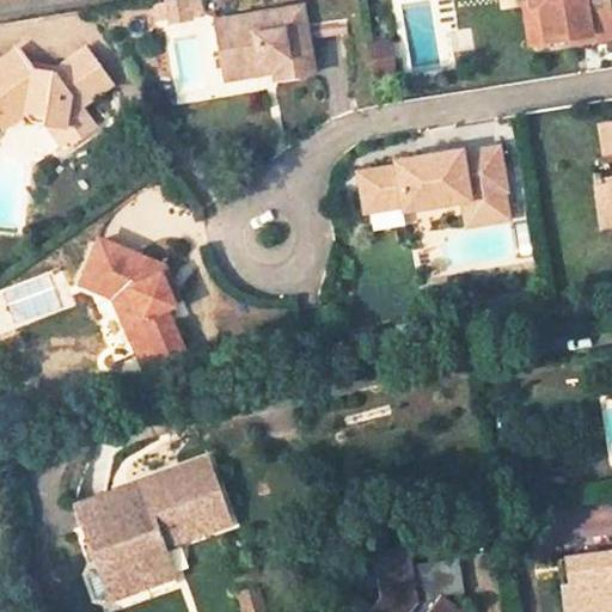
[(538,4),(544,40),(587,32),(587,28),(601,25),(599,14),(609,13),(611,12),(611,0),(528,0),(530,5),(538,4)]
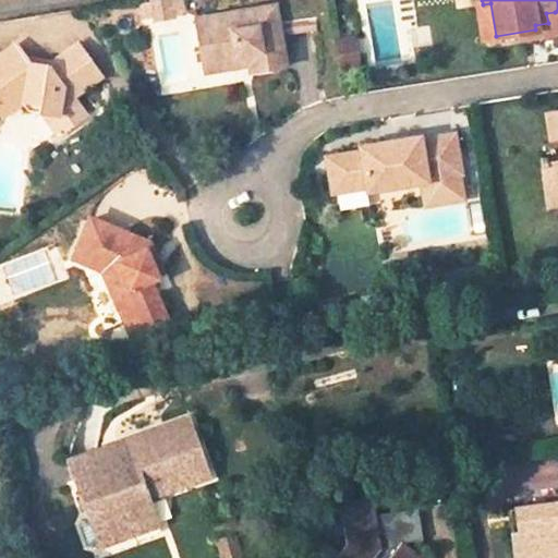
[(196,13),(203,58),(247,52),(247,60),(249,68),(286,61),(276,1),(196,13)]
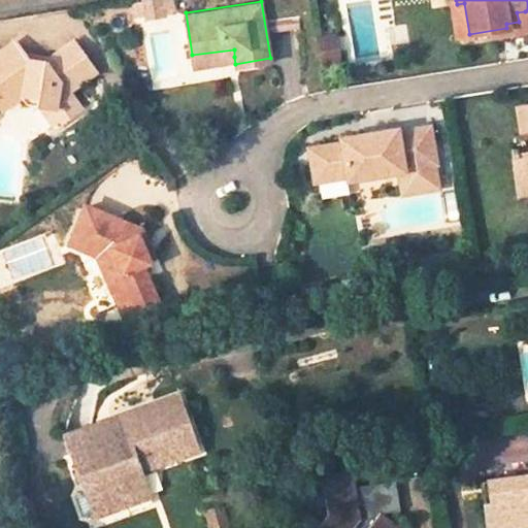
[(452,5),(457,36),(469,34),(464,3),(457,4),(452,5)]
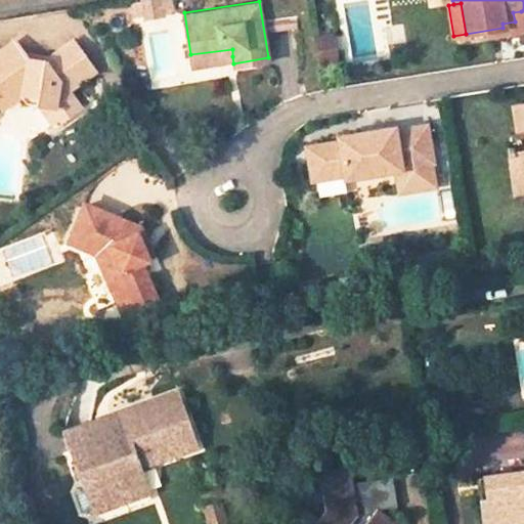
[(515,22),(503,24),(503,28),(504,35),(523,31),(523,30),(521,11),(513,12),(515,22)]
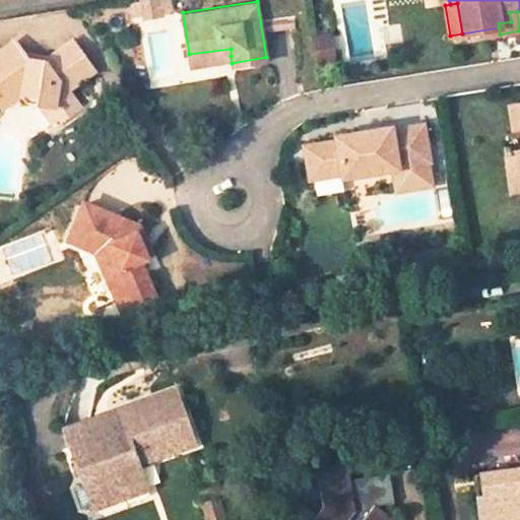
[(332,31),(311,36),(316,67),(337,63),(332,31)]
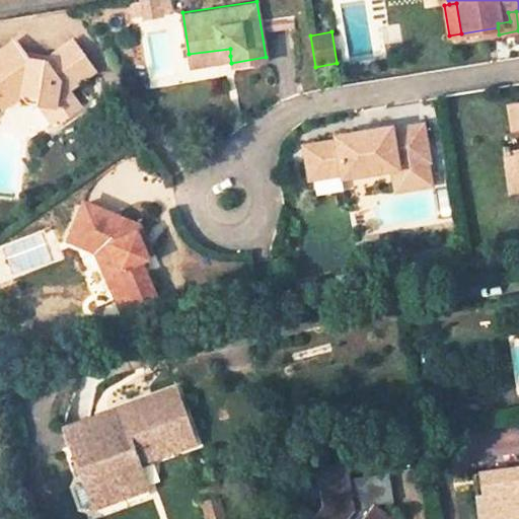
[(17,43),(0,54),(0,106),(2,106),(5,109),(25,95),(39,97),(38,106),(56,109),(65,121),(82,107),(70,89),(96,72),(75,43),(46,62),(28,59),(17,43)]
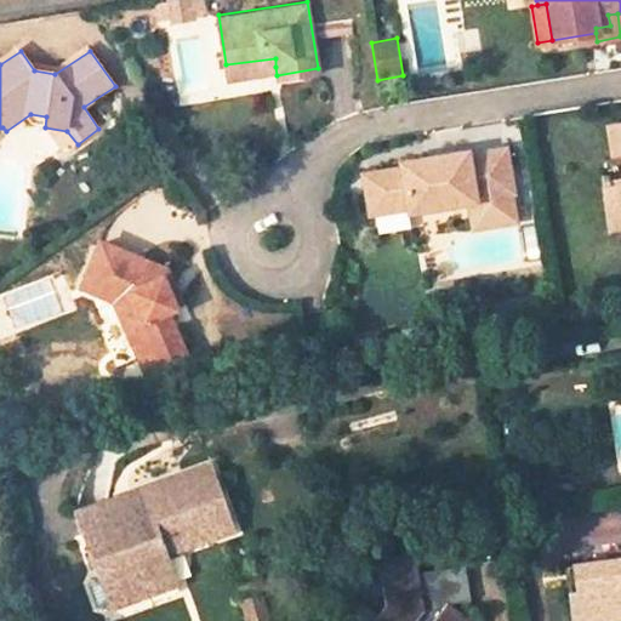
[(227,74),(275,67),(275,58),(226,64),(227,74)]
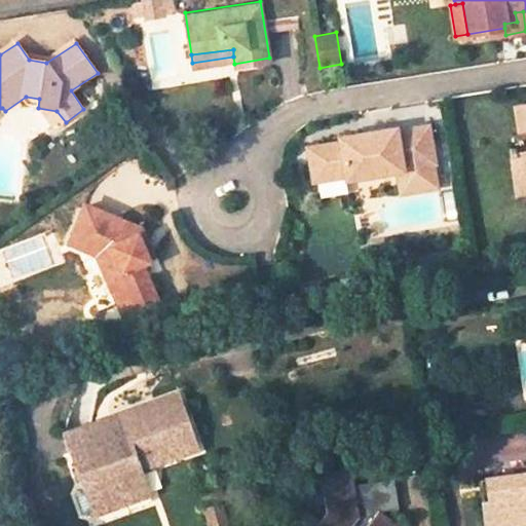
[(405,126),(345,136),(345,140),(313,145),(318,179),(318,180),(351,176),(351,179),(406,170),(409,191),(445,186),(442,161),(436,124),(405,129),(405,126)]
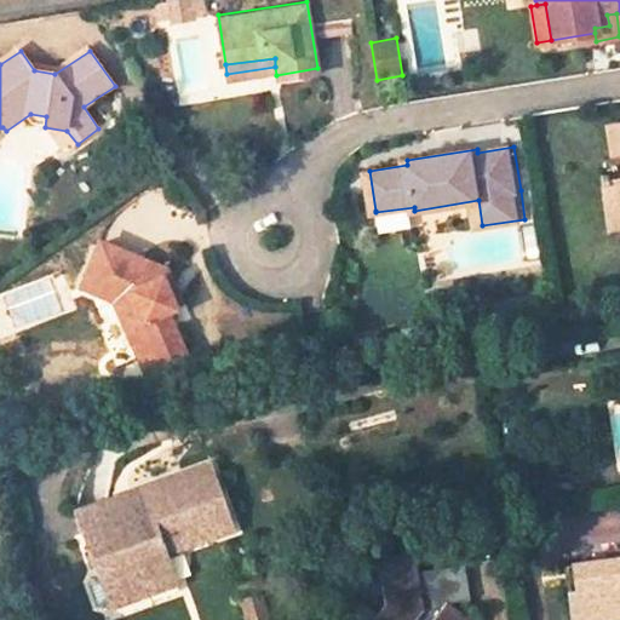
[(167,268),(103,241),(82,286),(115,300),(141,357),(154,351),(160,366),(188,354),(170,310),(177,306),(164,275),(167,268)]
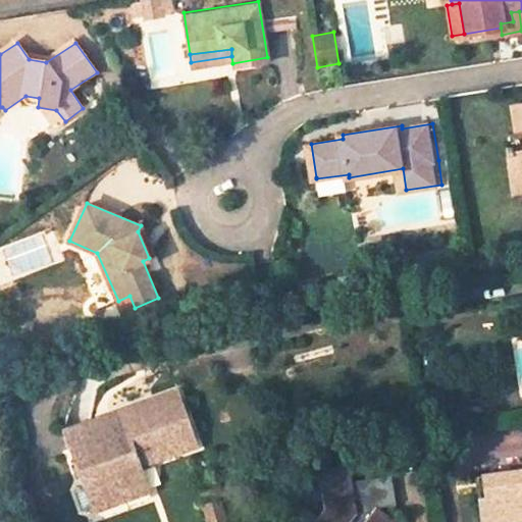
[(123,313),(135,308),(129,296),(118,301),(123,313)]
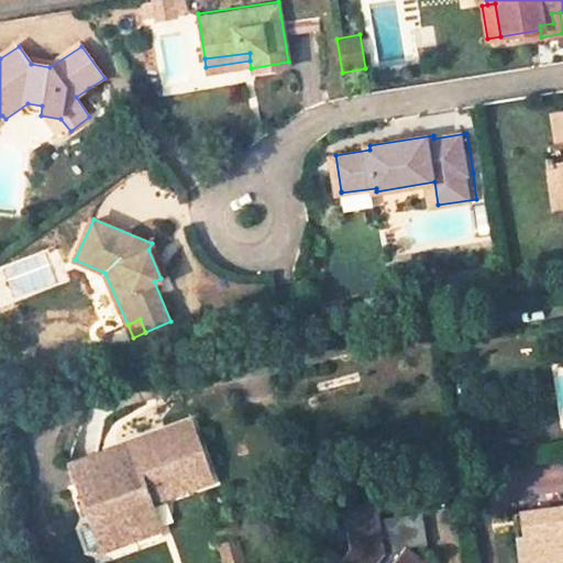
[(109,550),(163,532),(154,505),(214,485),(197,428),(70,467),(89,525),(100,521),(109,550)]
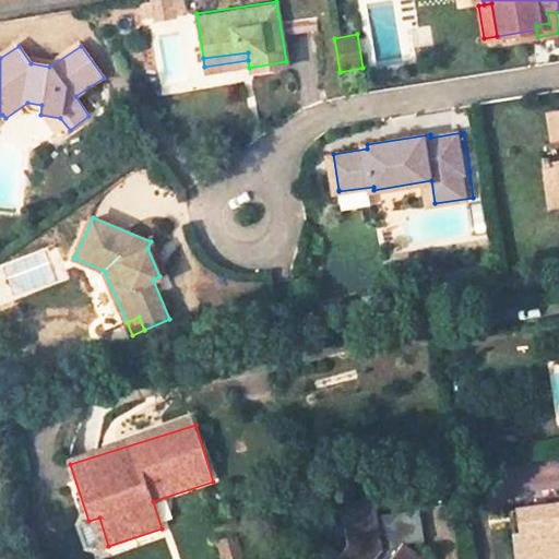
[(558,558),(558,507),(515,513),(521,558),(533,558),(545,558),(544,558),(558,558)]
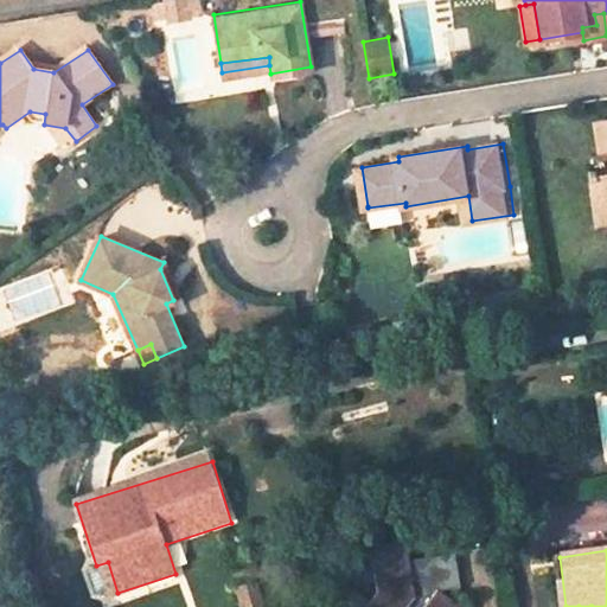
[(457,606),(442,595),(441,590),(461,587),(457,553),(408,561),(410,570),(377,576),(379,592),(368,606),(457,606)]
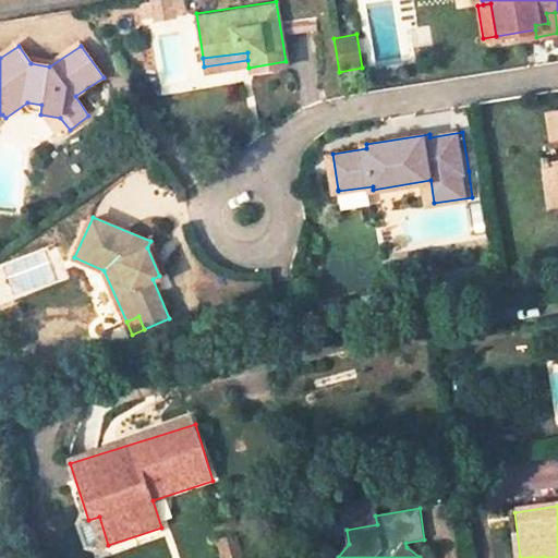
[(108,545),(99,517),(88,520),(97,548),(108,545)]
